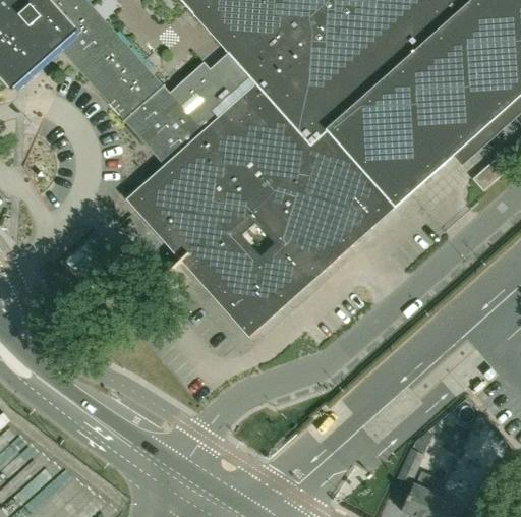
[(183,0),(188,6),(231,55),(214,70),(205,61),(174,88),(171,91),(164,82),(106,18),(90,0),(0,0),(0,69),(12,83),(17,79),(21,74),(37,61),(58,43),(77,65),(78,64),(81,61),(88,68),(83,72),(165,163),(126,197),(136,208),(181,259),(249,335),(411,191),(413,189),(457,150),(520,93),(520,0),(183,0)]
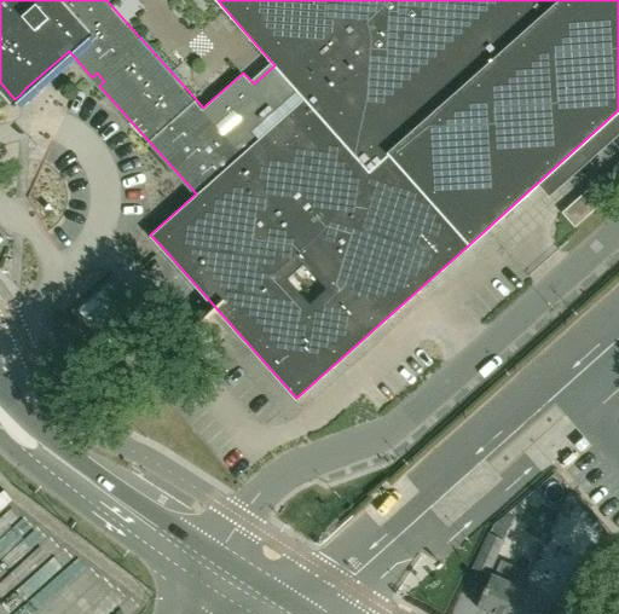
[(577,225),(577,224),(609,195),(596,180),(563,210),(577,225)]
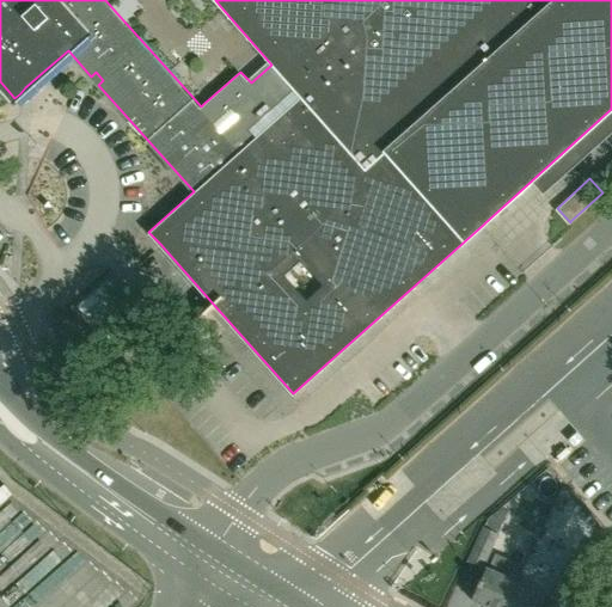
[(108,273),(77,299),(106,336),(139,308),(108,273)]
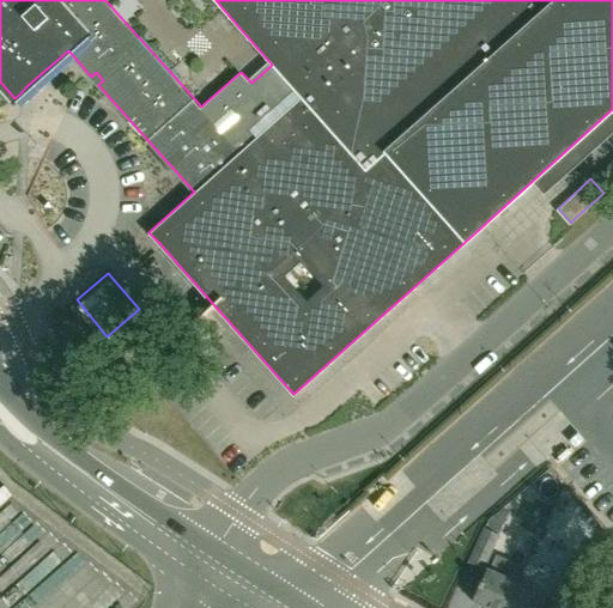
[(484,526),(469,559),(483,565),(498,532),(484,526)]
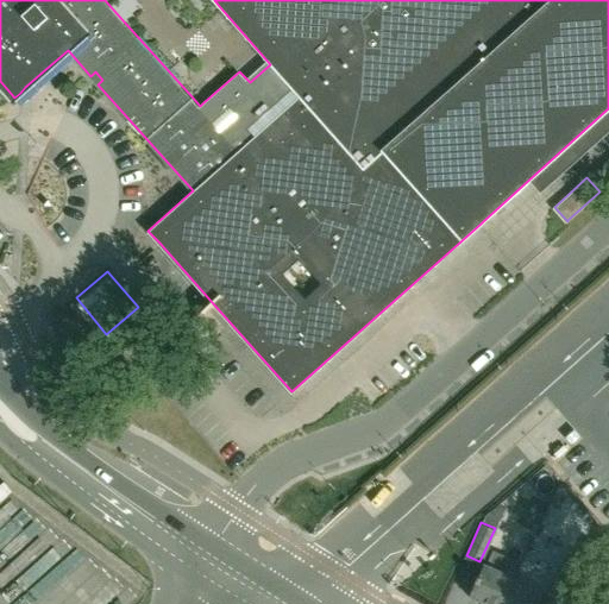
[(560,598),(576,565),(560,559),(545,591),(560,598)]
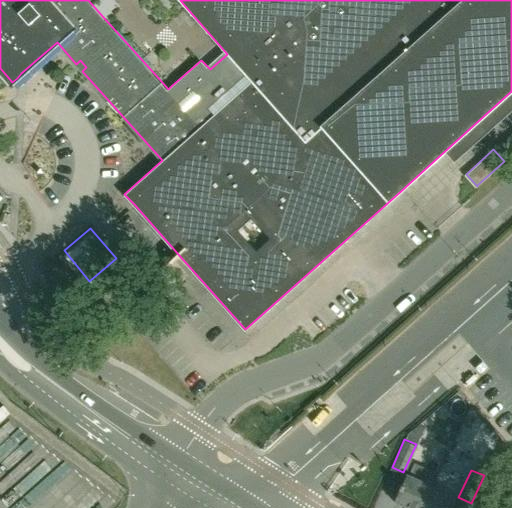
[(395,500),(412,507),(420,507),(432,484),(408,473),(395,500)]
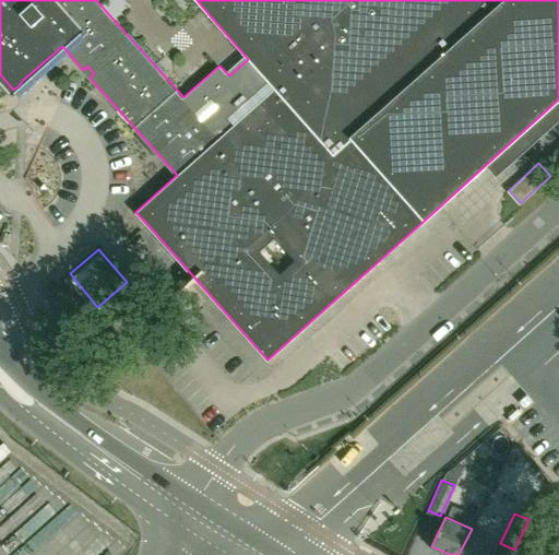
[(472,529),(459,554),(490,554),(498,541),(472,529)]
